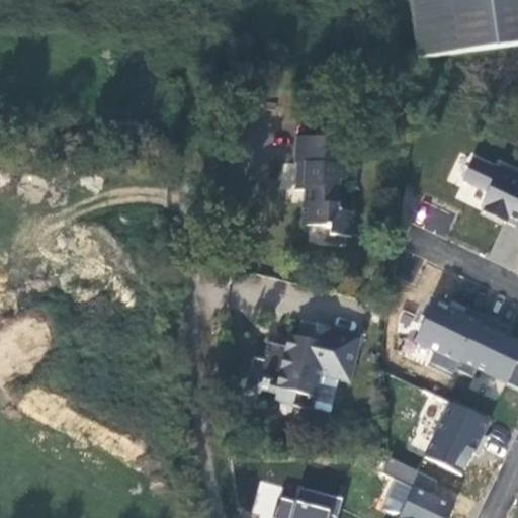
[(517,46),(517,0),(409,0),(418,60),(517,46)]
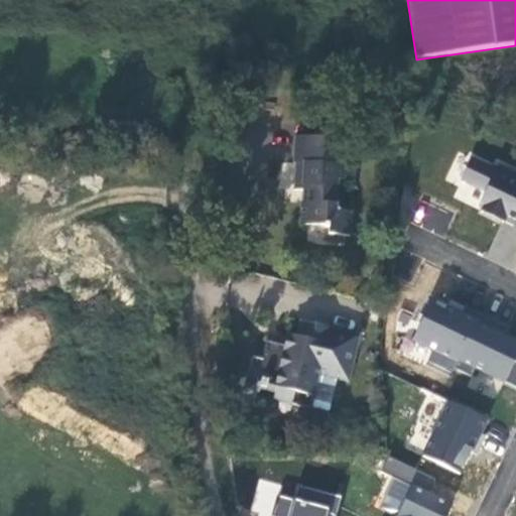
[(315,122),(314,137),(345,139),(346,124),(315,122)]
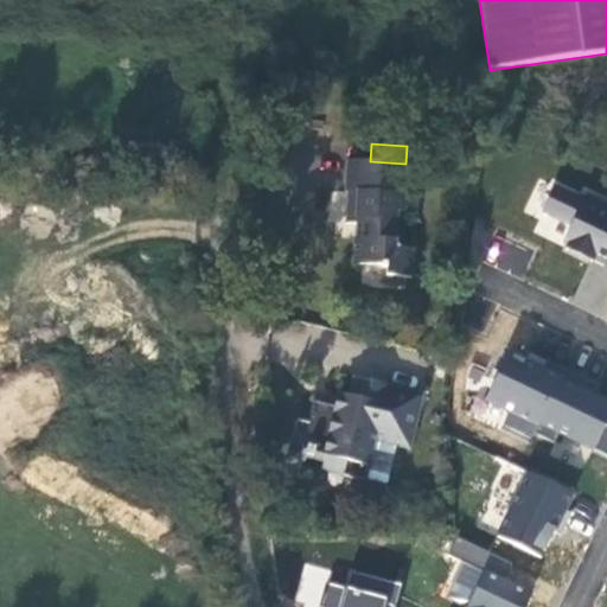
[(404,211),(407,193),(407,183),(414,184),(416,165),(406,164),(370,161),(347,160),(346,191),(349,192),(346,223),(356,224),(352,264),(387,267),(387,275),(411,278),(414,249),(396,248),(398,211),(404,211)]
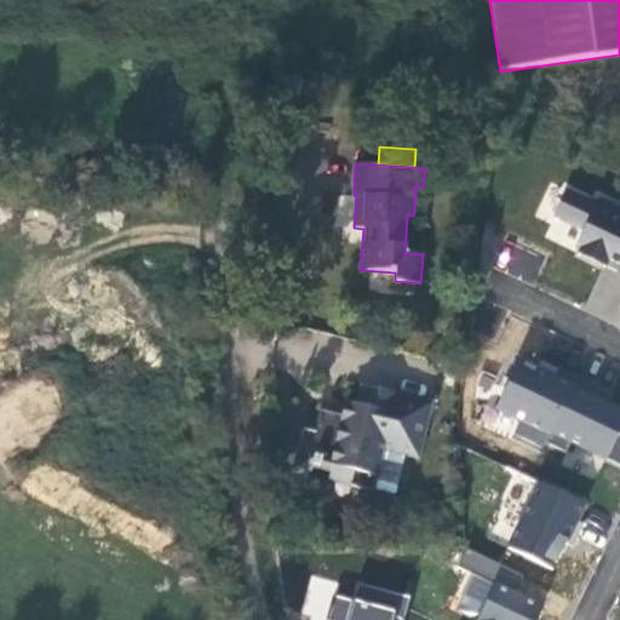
[(430,188),(423,188),(415,187),(415,197),(430,199),(430,188)]
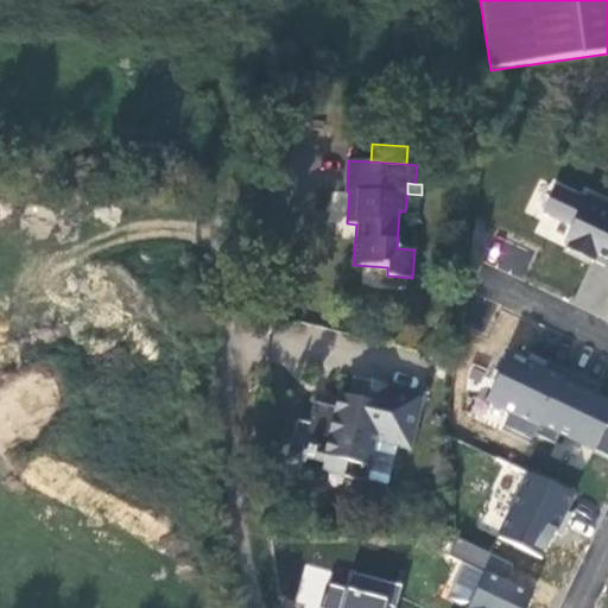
[(607,425),(606,424),(607,418),(607,400),(596,396),(601,385),(565,368),(561,379),(539,424),(534,434),(555,443),(559,434),(594,449),(607,456),(607,425)]
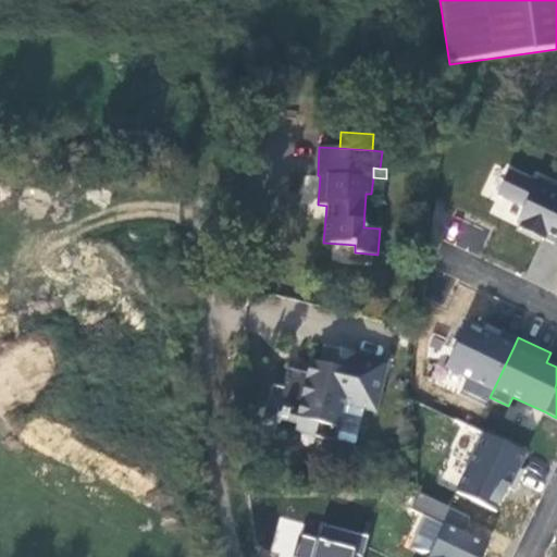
[(387,362),(325,347),(322,363),(311,360),(308,374),(288,369),(283,388),(273,385),(264,422),(279,425),(280,420),(286,421),(288,415),(317,422),(313,434),(335,440),(344,403),(375,410),(387,362)]
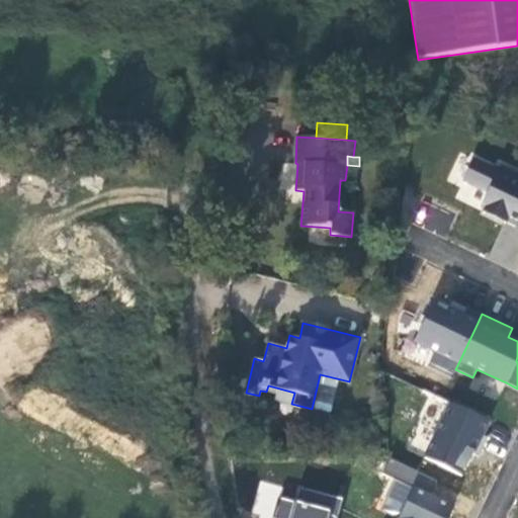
[(445,401),(425,459),(466,475),(487,416),(445,401)]
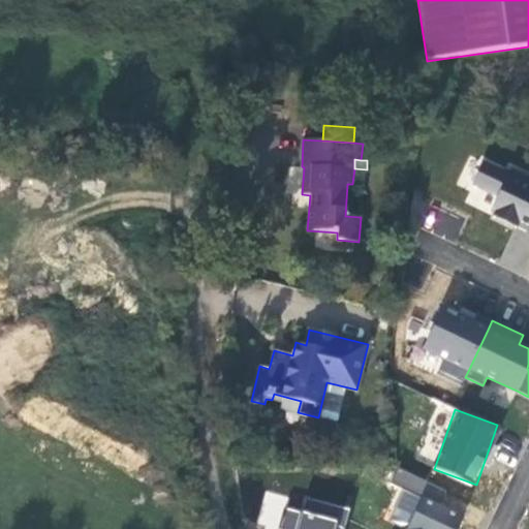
[(422,498),(438,506),(445,491),(396,468),(389,483),(422,498)]
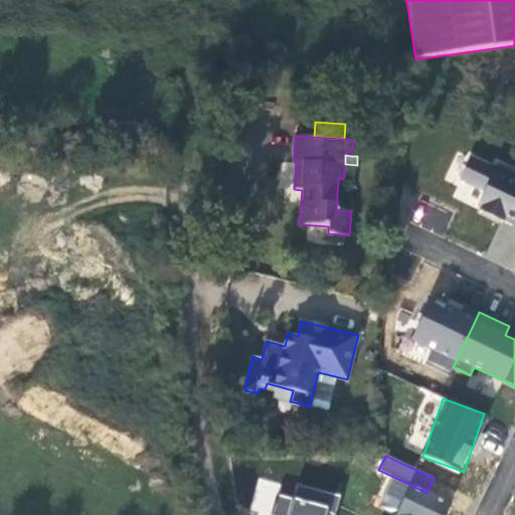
[(336,514),(342,496),(299,484),(296,499),(279,494),(273,514),(336,514)]
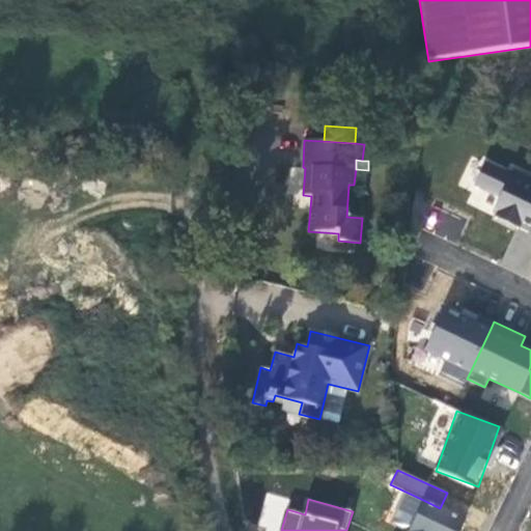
[(408,530),(460,530),(466,521),(440,508),(423,500),(408,530)]
